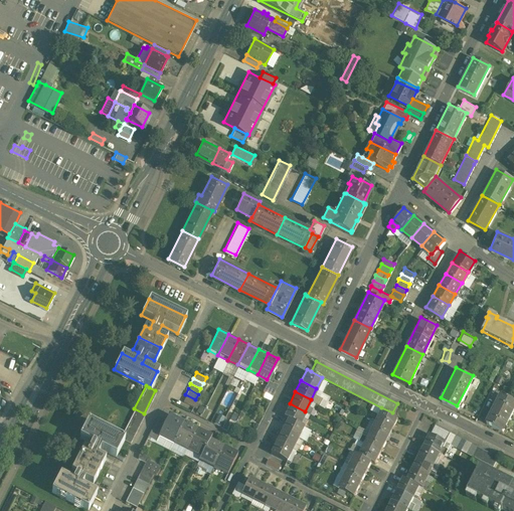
[(513,402),(513,397),(500,391),(485,420),(502,429),(513,402)]
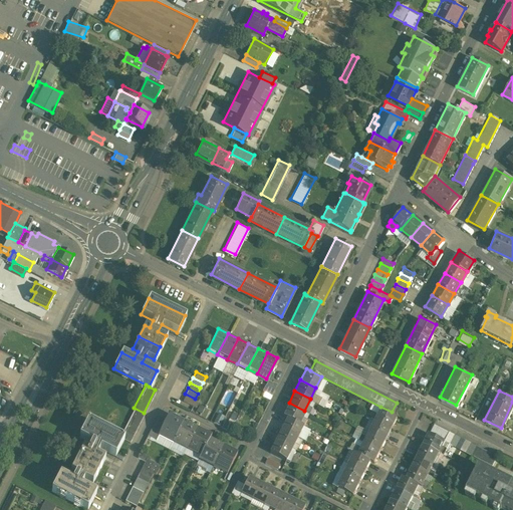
[(195,399),(185,394),(182,399),(195,405),(198,400),(195,399)]
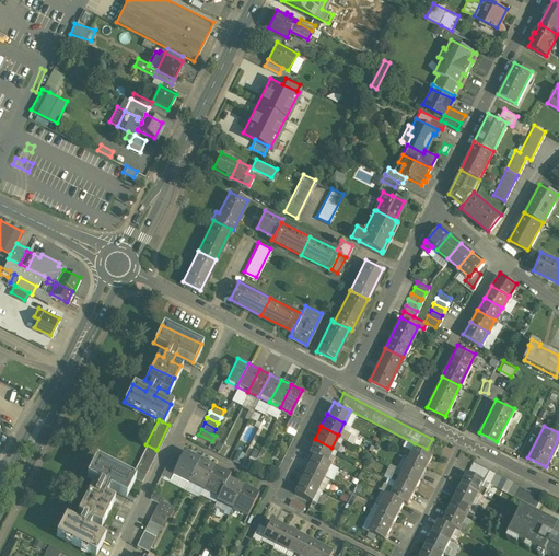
[(332,448),(315,439),(309,451),(312,453),(325,460),(332,448)]
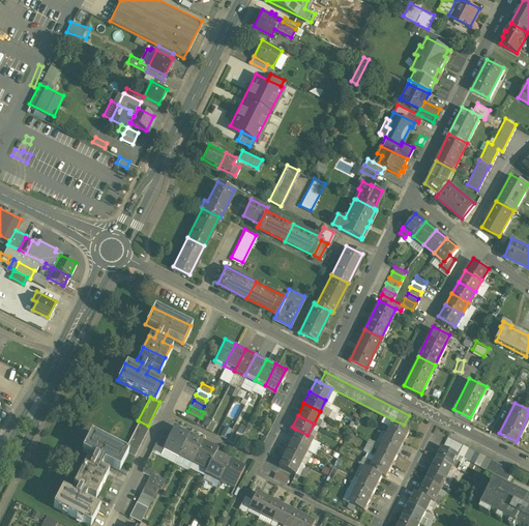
[(404,425),(392,419),(386,431),(403,439),(408,428),(404,425)]
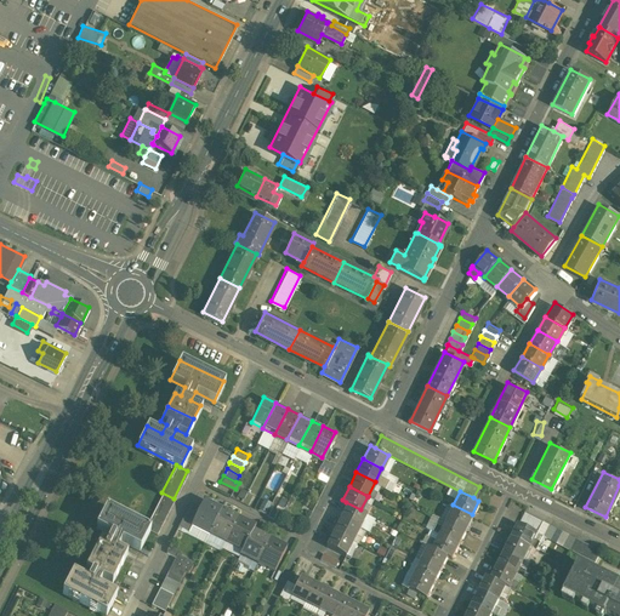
[(161,492),(144,525),(148,528),(157,531),(174,498),(161,492)]
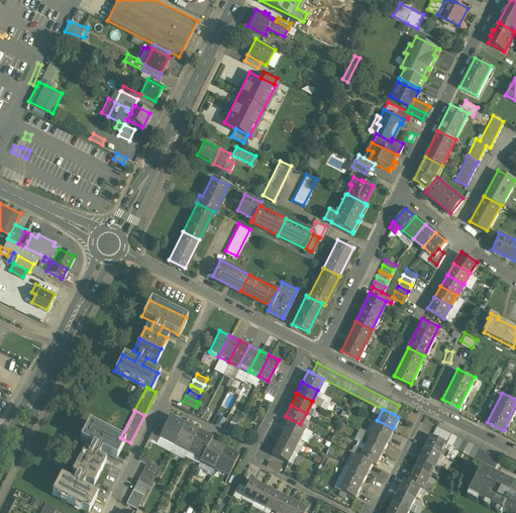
[(219,413),(215,421),(221,423),(224,415),(219,413)]
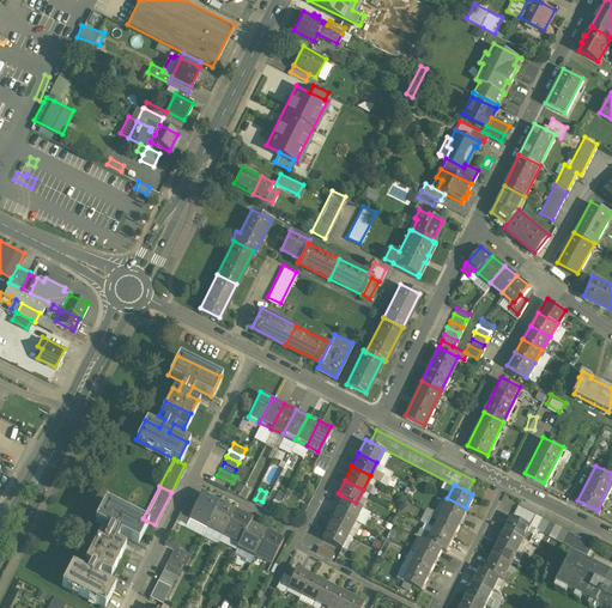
[(217,499),(200,491),(197,498),(188,515),(189,515),(205,523),(217,499)]
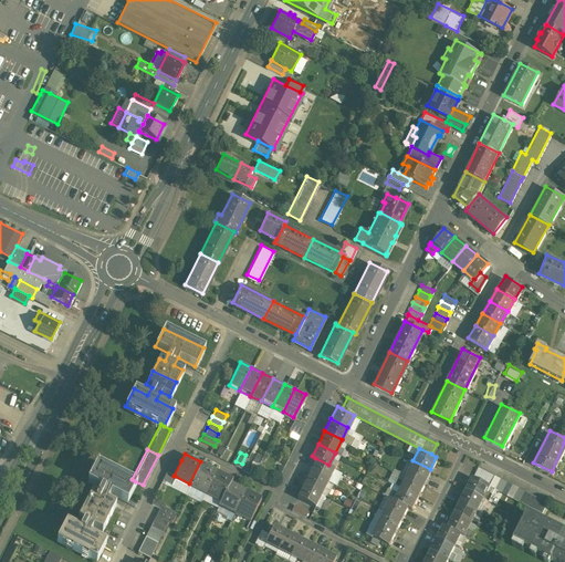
[(173,455),(161,478),(171,482),(175,476),(174,476),(181,460),(173,455)]
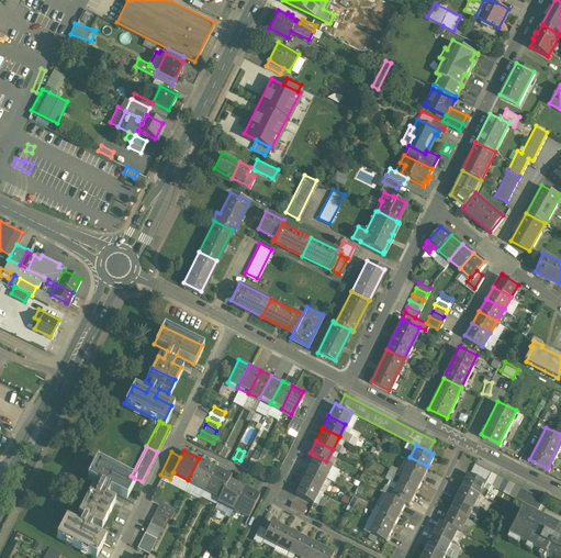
[(326,461),(313,455),(307,467),(324,476),(331,464),(326,461)]
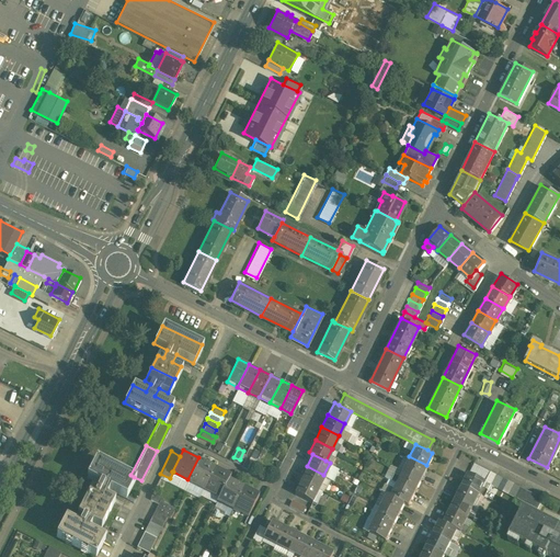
[(426,465),(409,456),(402,469),(420,477),(426,465)]
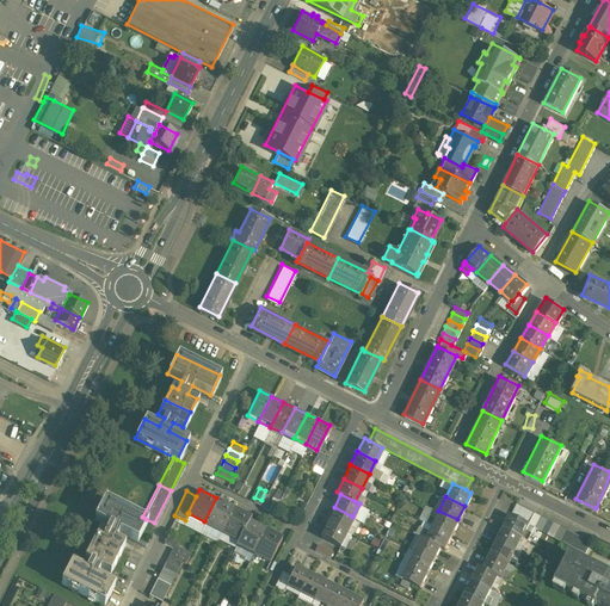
[(142,517),(104,498),(94,517),(109,524),(104,532),(98,529),(91,544),(117,557),(123,542),(115,537),(118,530),(136,538),(146,519),(142,517)]
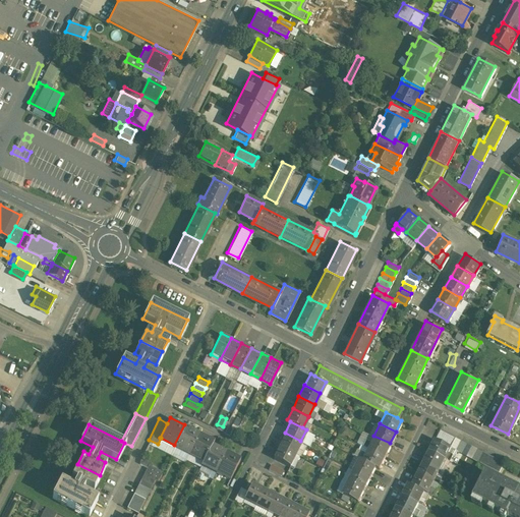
[(184,424),(174,445),(188,452),(198,432),(184,424)]
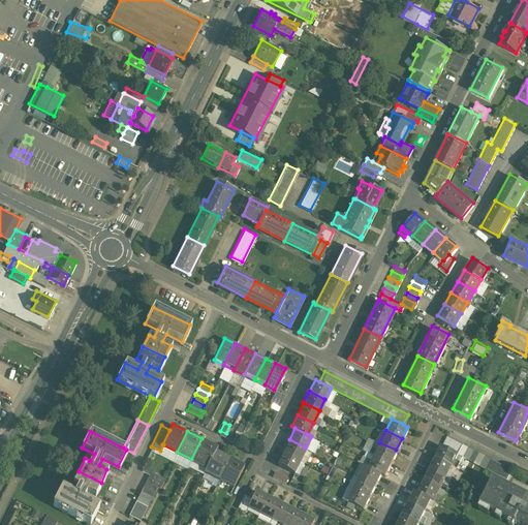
[(461,441),(446,434),(441,443),(456,451),(461,441)]
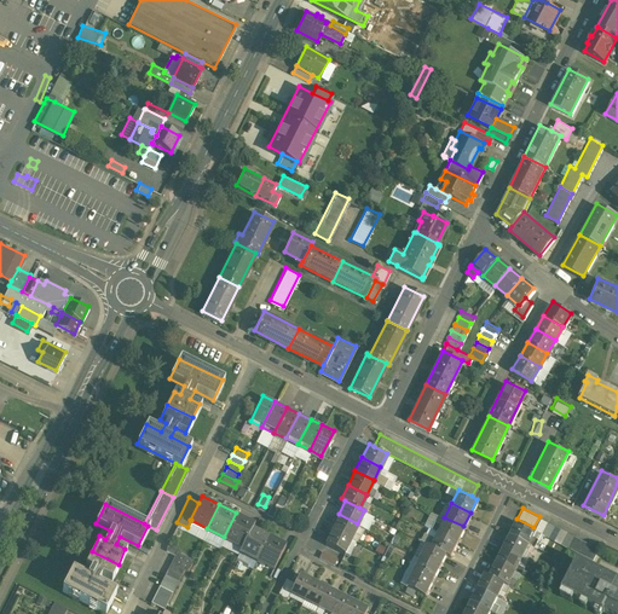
[(433,525),(434,520),(437,511),(431,510),(426,522),(433,525)]
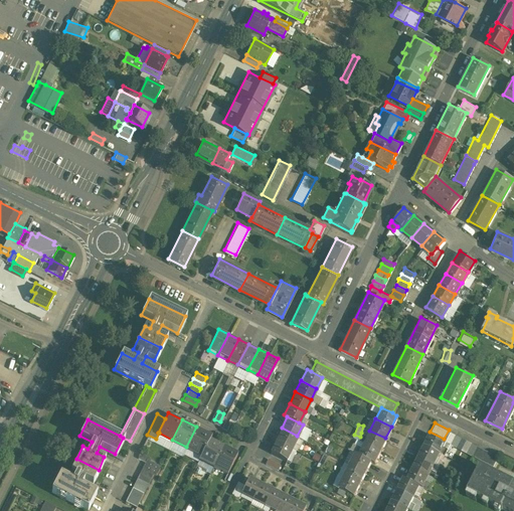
[(196,427),(186,447),(200,454),(208,438),(210,434),(196,427)]
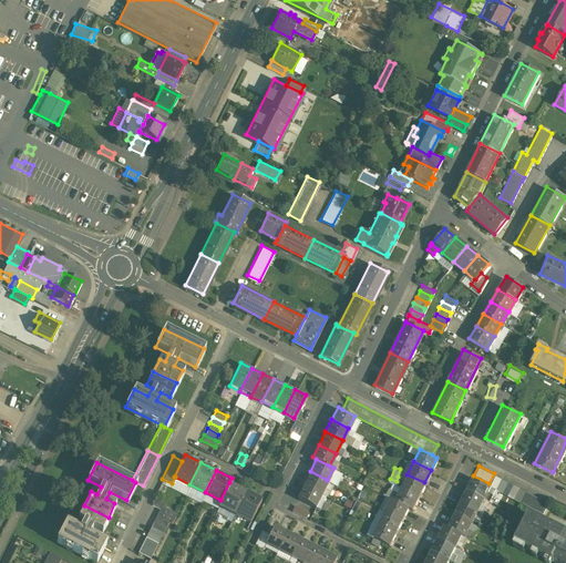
[(327,480),(310,471),(304,483),(321,492),(327,480)]
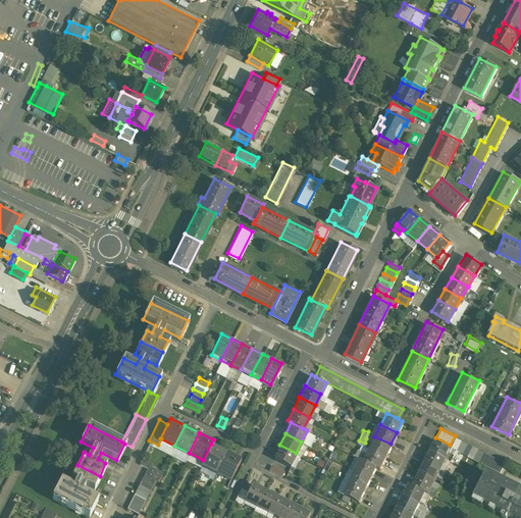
[(455,435),(451,446),(456,449),(461,438),(455,435)]
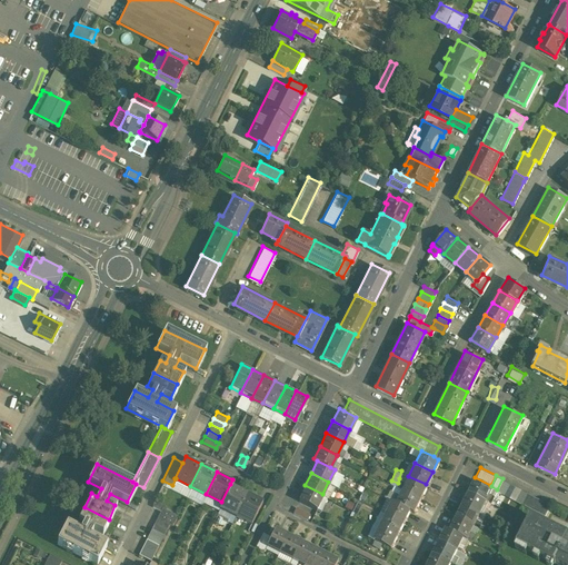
[(426,484),(408,476),(402,488),(419,497),(426,484)]
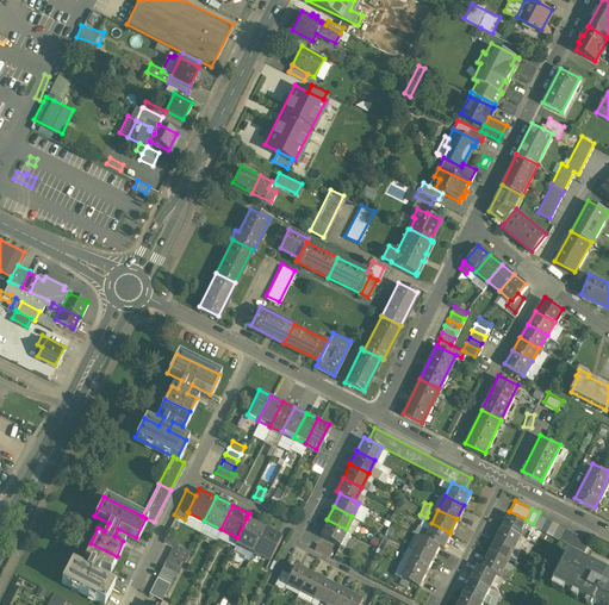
[(527,521),(508,511),(502,525),(520,534),(527,521)]
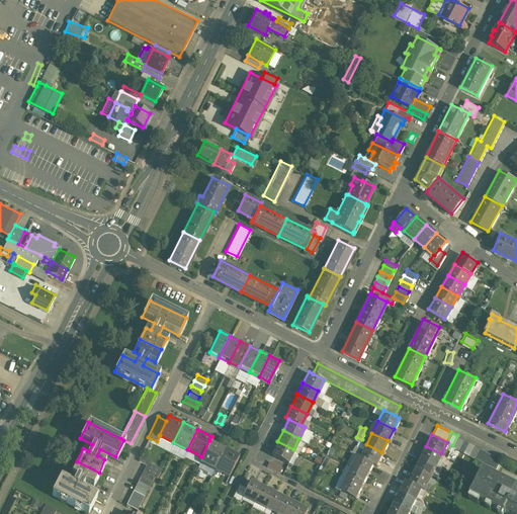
[(462,438),(457,435),(452,445),(457,448),(462,438)]
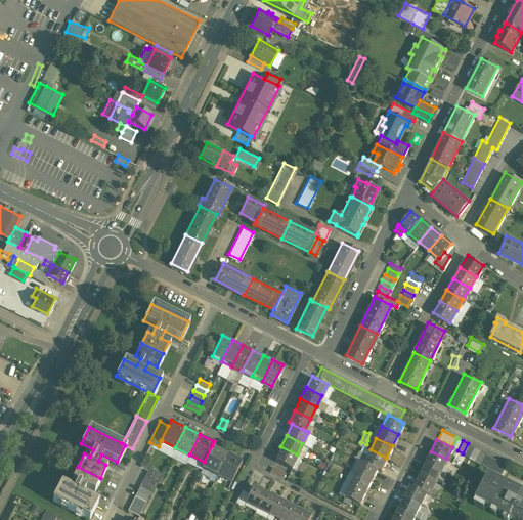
[(474,446),(468,443),(463,453),(469,456),(474,446)]
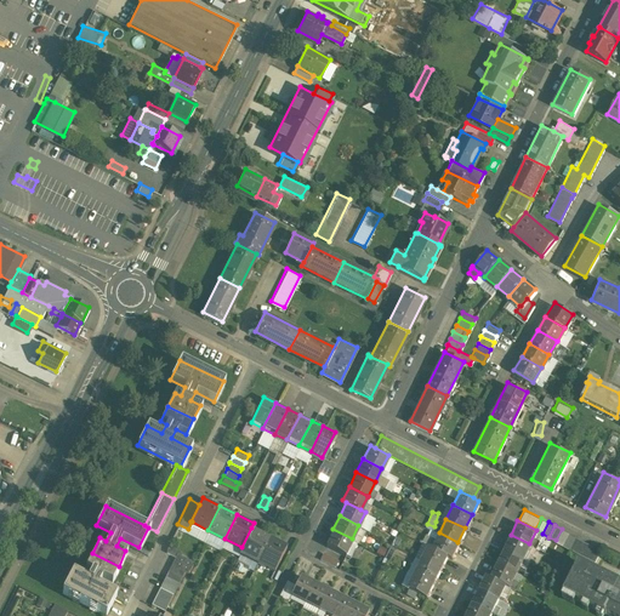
[(268,536),(251,528),(242,547),(239,551),(256,559),(268,536)]
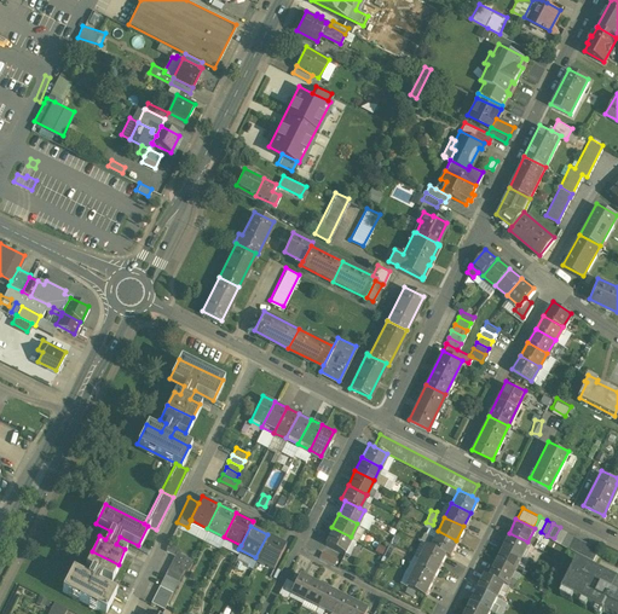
[(351,537),(331,527),(324,542),(344,551),(351,537)]
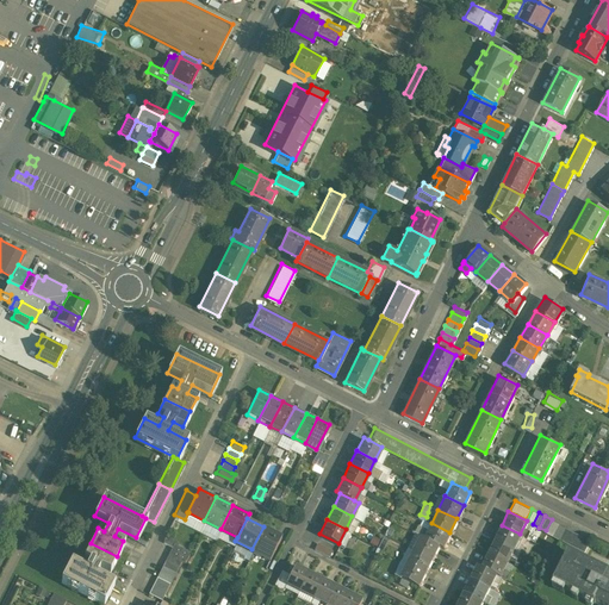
[(552,519),(546,530),(552,534),(558,522),(552,519)]
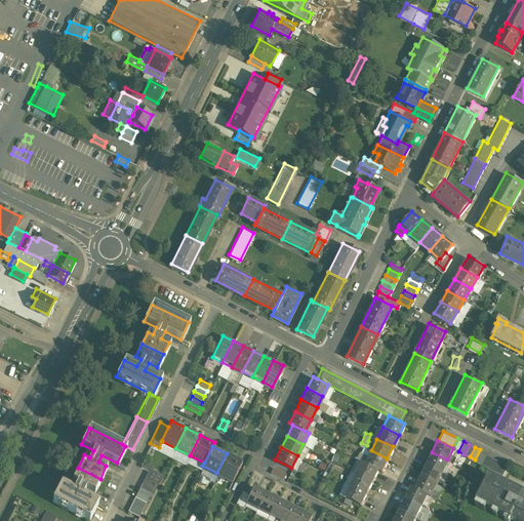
[(480,449),(475,459),(481,463),(486,452),(480,449)]
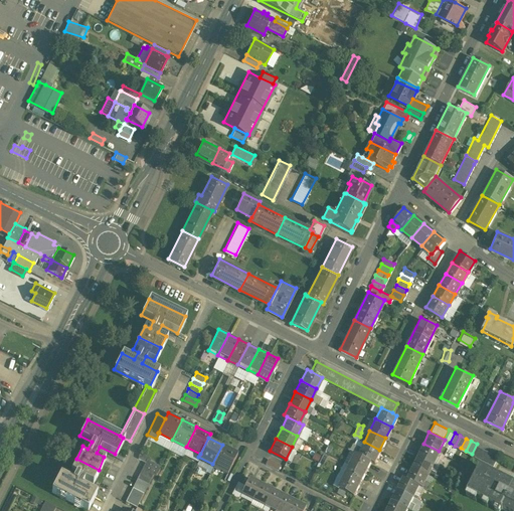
[(379,450),(364,442),(358,453),(370,459),(374,461),(379,450)]
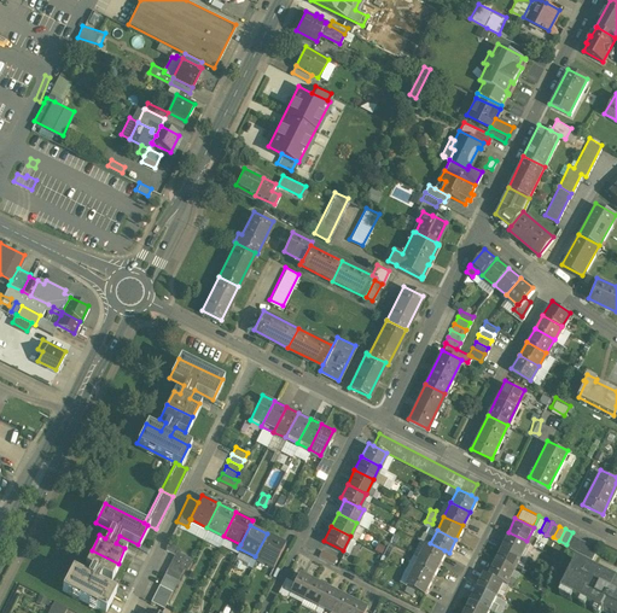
[(527,541),(508,532),(501,546),(521,555),(527,541)]
